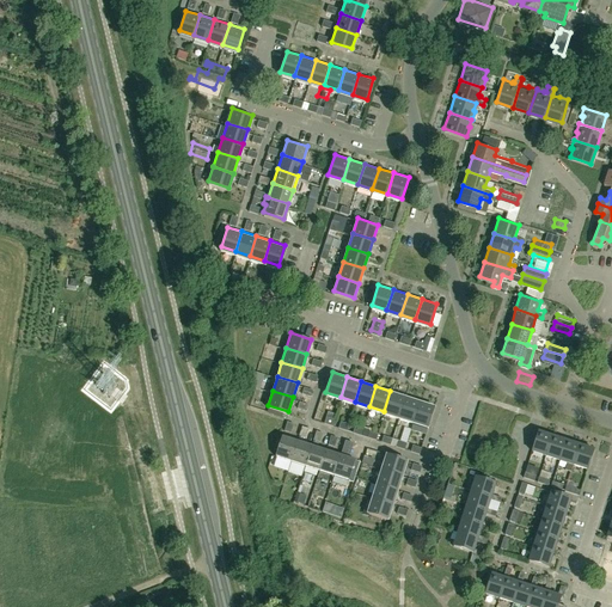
[(398,416),(404,394),(390,391),(384,411),(398,416)]
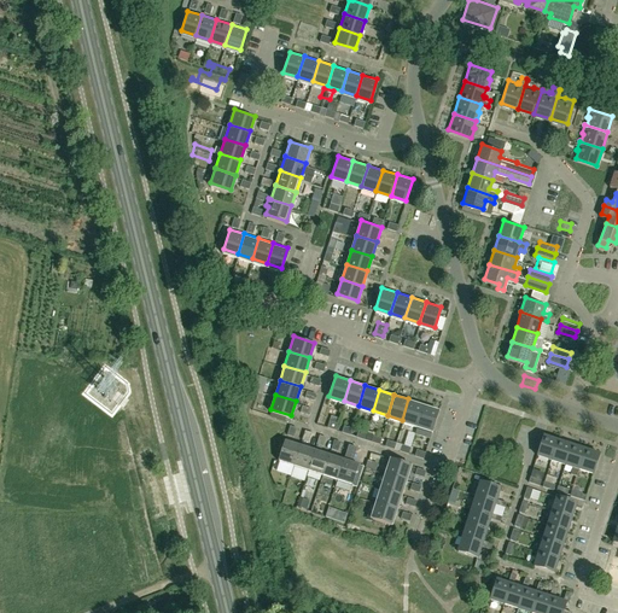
[(417,424),(424,403),(408,398),(402,420),(417,424)]
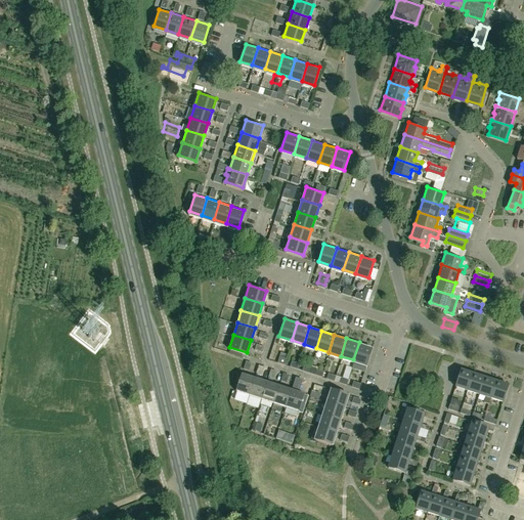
[(365,363),(370,348),(372,346),(359,342),(353,359),(365,363)]
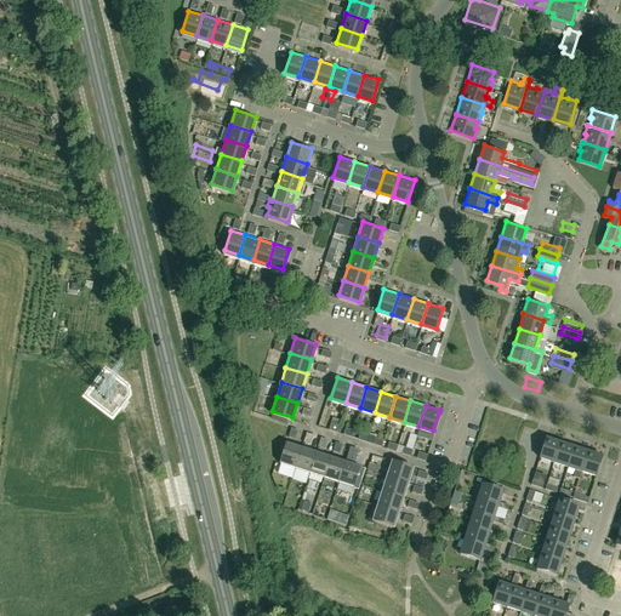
[(553,461),(559,441),(546,437),(540,456),(553,461)]
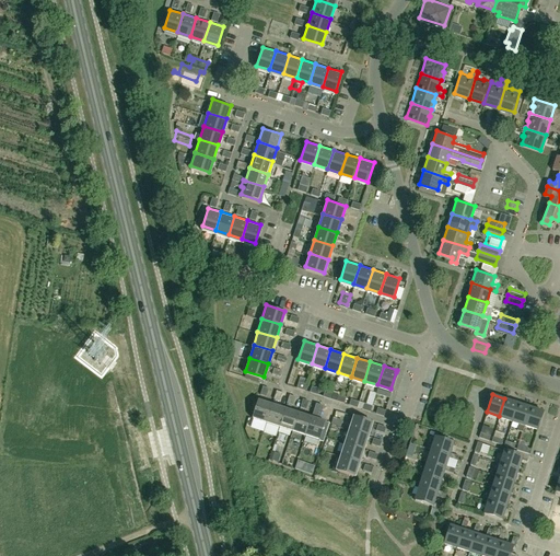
[(266,420),(272,401),(258,396),(253,416),(266,420)]
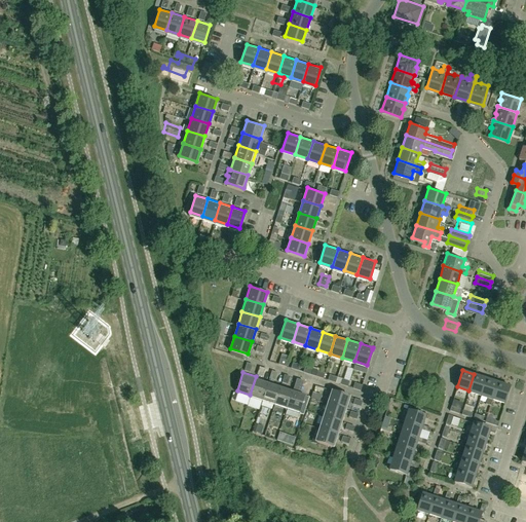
[(481,394),(486,377),(474,374),(468,390),(481,394)]
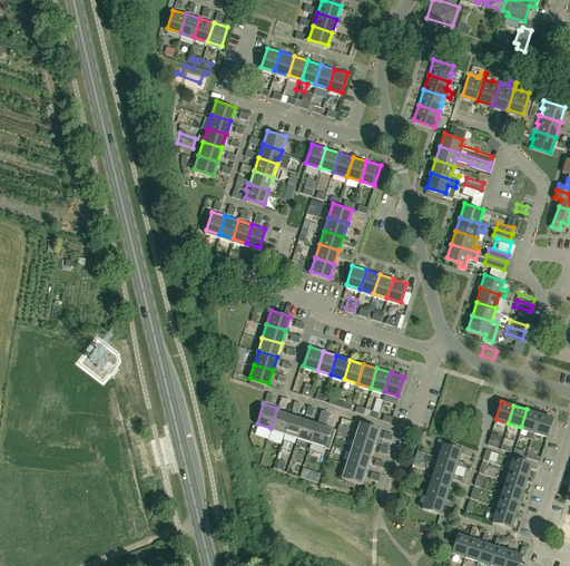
[(284,431),(291,412),(277,408),(271,428),(284,431)]
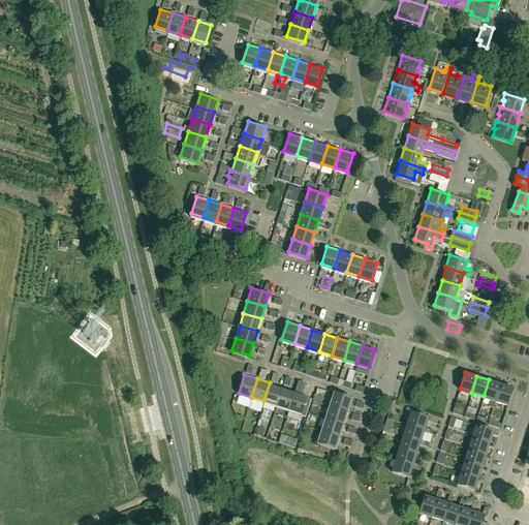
[(307,395),(299,392),(300,391),(301,391),(305,380),(298,378),(294,391),(288,408),(302,412),(307,395)]
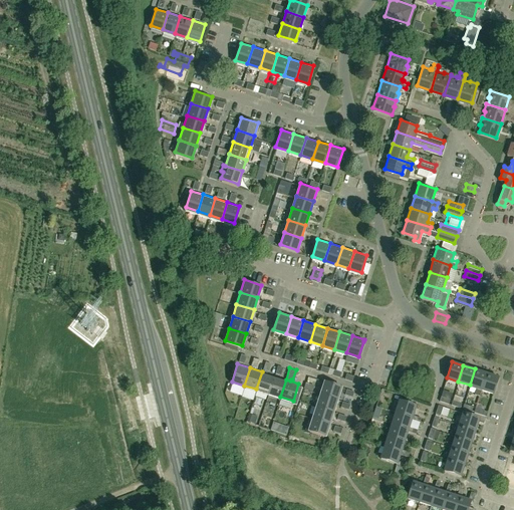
[(482,389),(487,372),(475,368),(470,385),(476,387),(474,392),(480,394),(481,389),(482,389)]
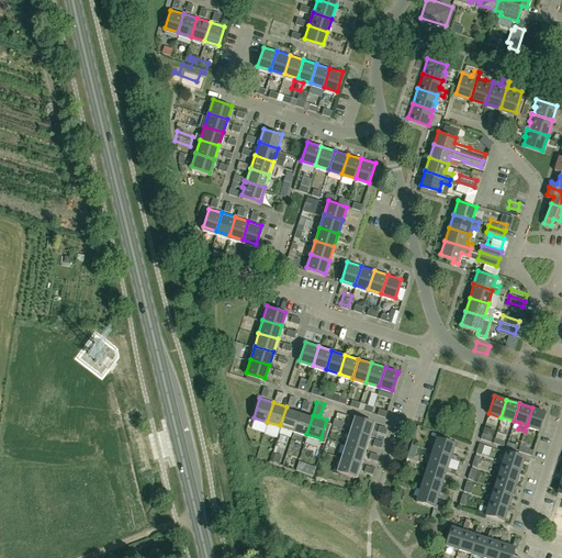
[(293,430),(300,411),(287,406),(280,425),(293,430)]
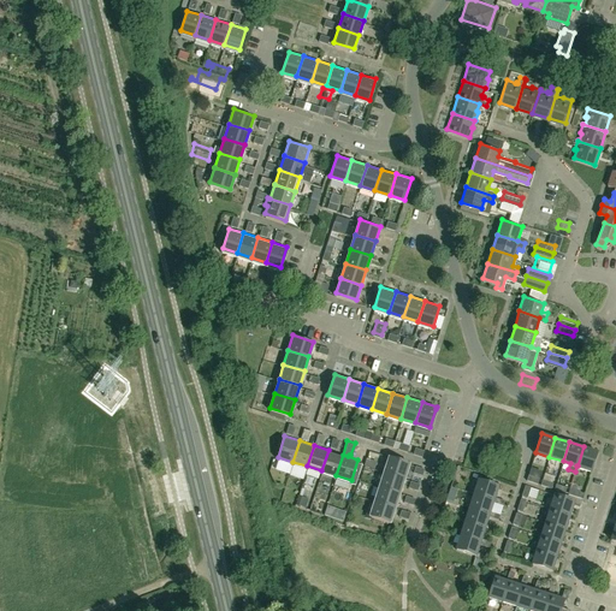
[(598,451),(584,446),(578,466),(591,470),(598,451)]
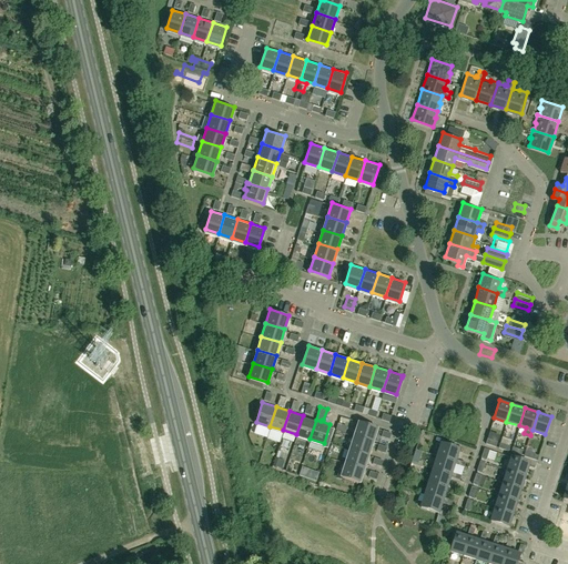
[(310,439),(316,420),(303,415),(296,434),(310,439)]
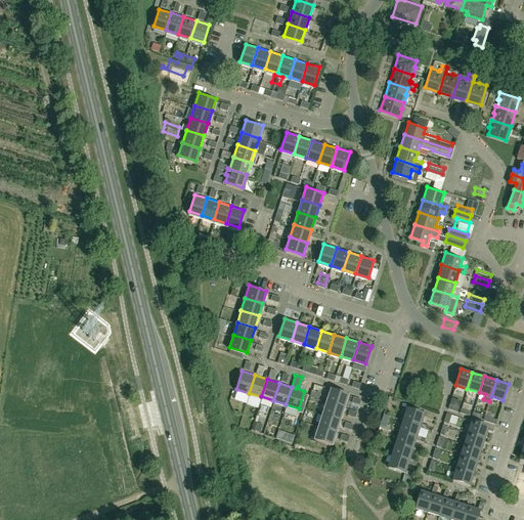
[(331,386),(326,398),(345,404),(349,391),(331,386)]
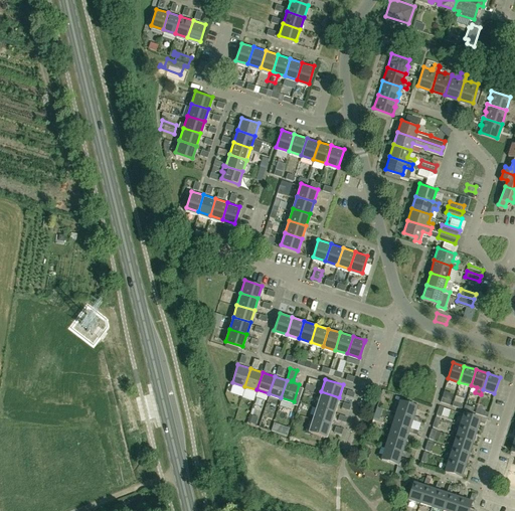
[(335,409),(339,397),(321,391),(317,404),(335,409)]
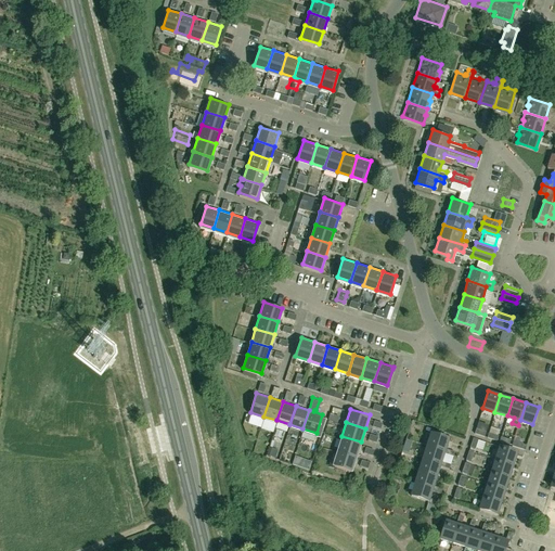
[(426,447),(444,452),(453,455),(454,450),(446,447),(449,437),(431,432),(426,447)]
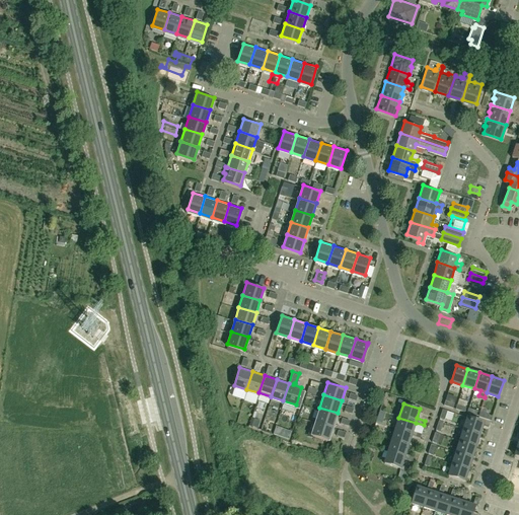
[(334,426),(338,413),(319,408),(315,420),(334,426)]
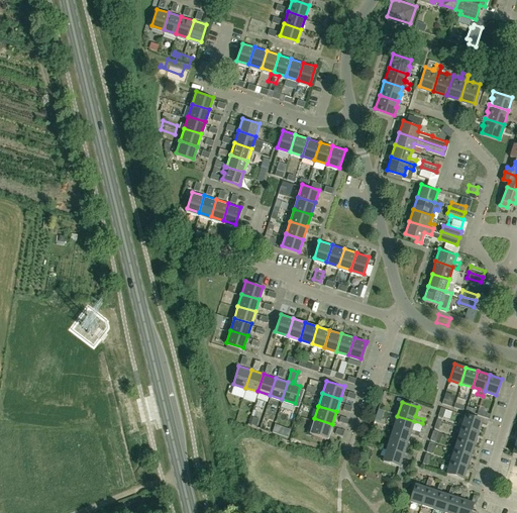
[(466,414),(461,425),(479,430),(482,419),(466,414)]
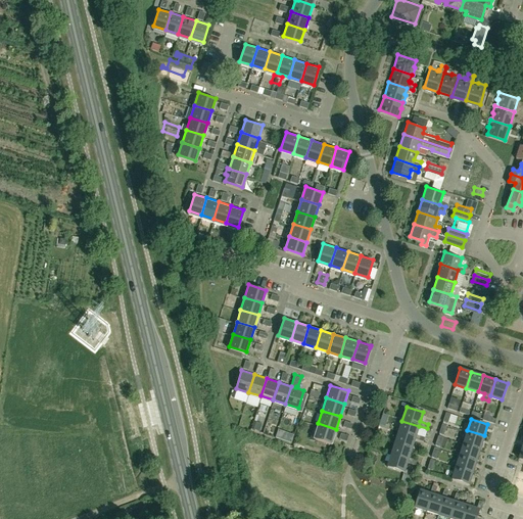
[(416,432),(419,426),(401,421),(398,432),(415,437),(423,440),(425,435),(416,432)]
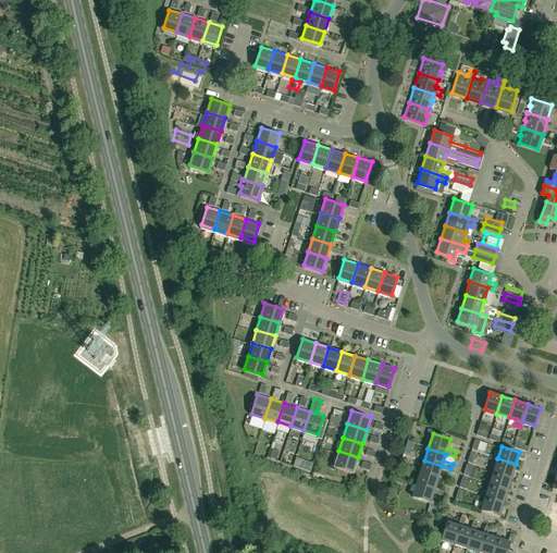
[(354,470),(358,457),(338,451),(334,464),(354,470)]
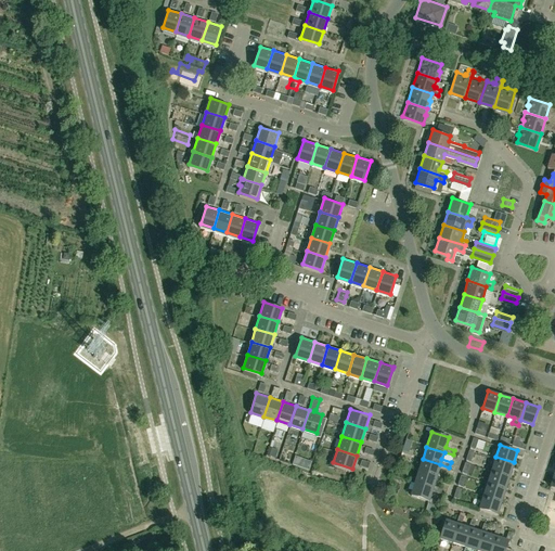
[(510,475),(514,462),(495,457),(492,470),(510,475)]
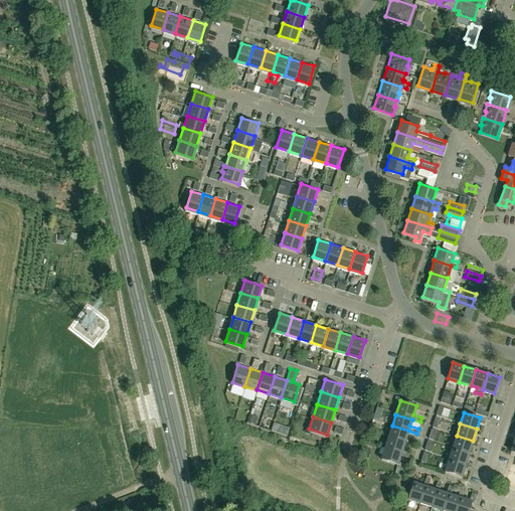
[(406,438),(408,431),(392,426),(388,437),(404,443),(413,445),(414,440),(406,438)]
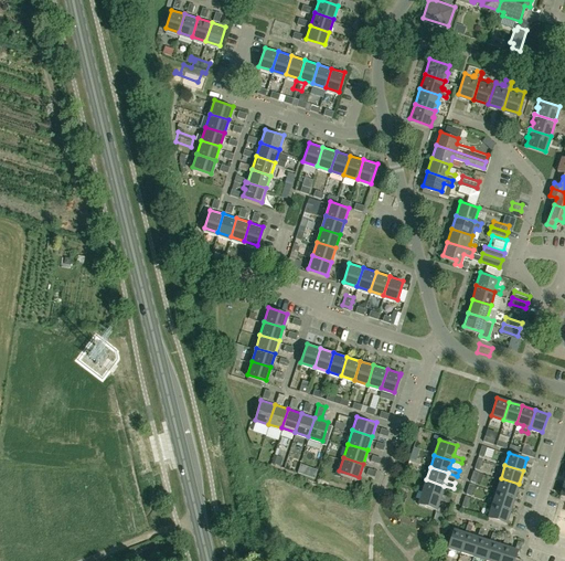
[(78,478),(66,479),(66,490),(80,489),(78,478)]
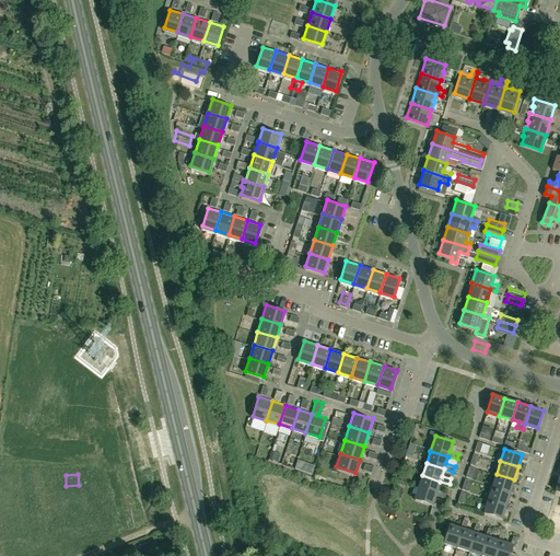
[(510,493),(514,479),(497,474),(492,486),(510,493)]
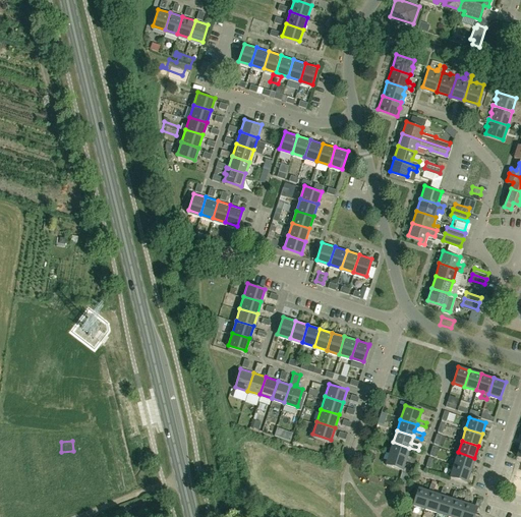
[(407,454),(409,448),(393,442),(390,453),(406,459),(414,461),(416,457),(407,454)]
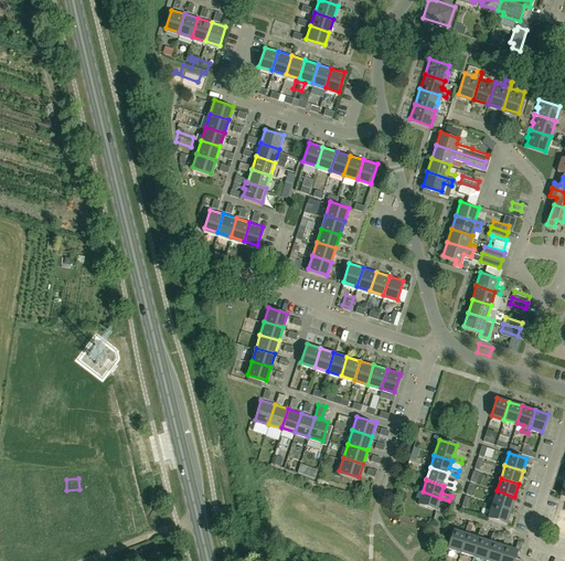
[(511,509),(514,497),(497,490),(492,504),(511,509)]
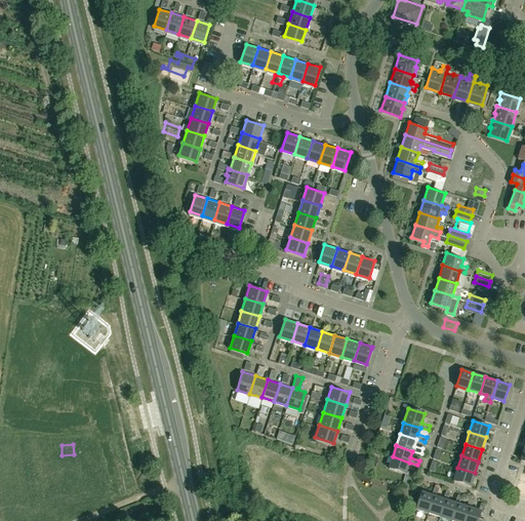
[(406,469),(409,463),(393,456),(389,467),(405,472),(402,481),(410,484),(412,477),(413,477),(415,472),(406,469)]
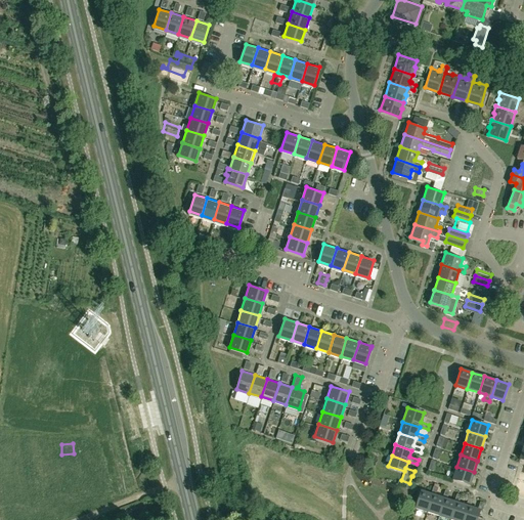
[(470,484),(474,472),(456,467),(452,478),(470,484)]
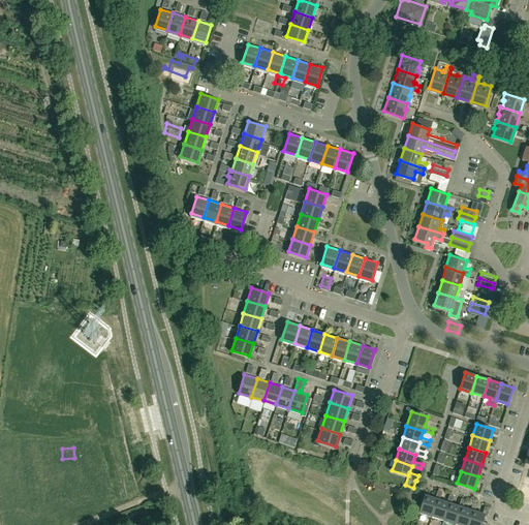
[(434,516),(439,499),(442,491),(437,489),(435,497),(425,494),(419,512),(434,516)]
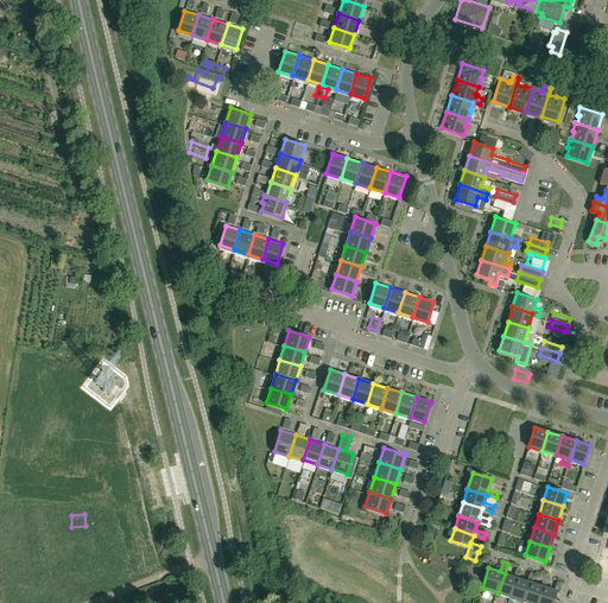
[(513,597),(519,577),(521,567),(517,566),(513,576),(505,573),(499,592),(513,597)]
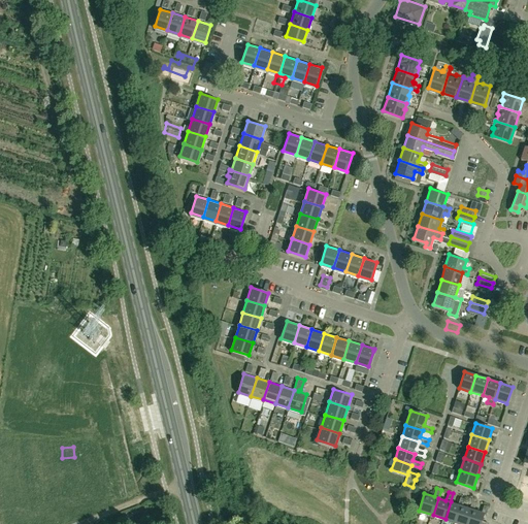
[(457,522),(462,505),(465,497),(460,496),(458,504),(451,501),(446,519),(457,522)]
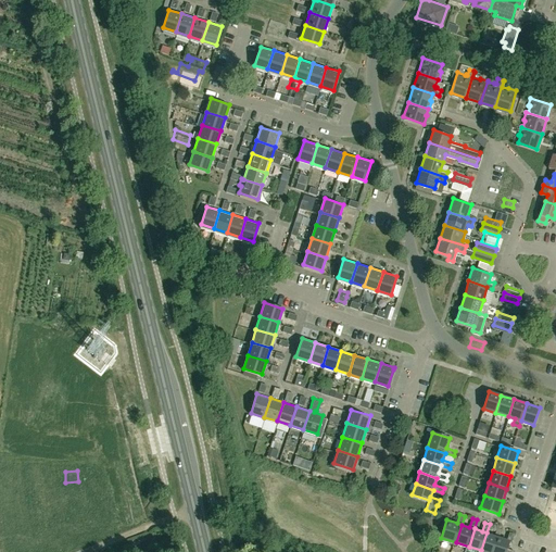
[(487,551),(494,551),(500,537),(502,528),(497,526),(494,535),(487,532),(481,550),(487,551)]
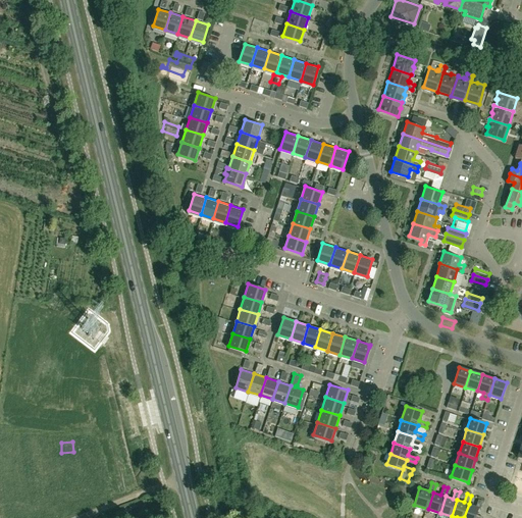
[(476,506),(469,504),(464,517),(474,517),(476,513),(478,508),(480,508),(482,499),(478,498),(476,506)]
